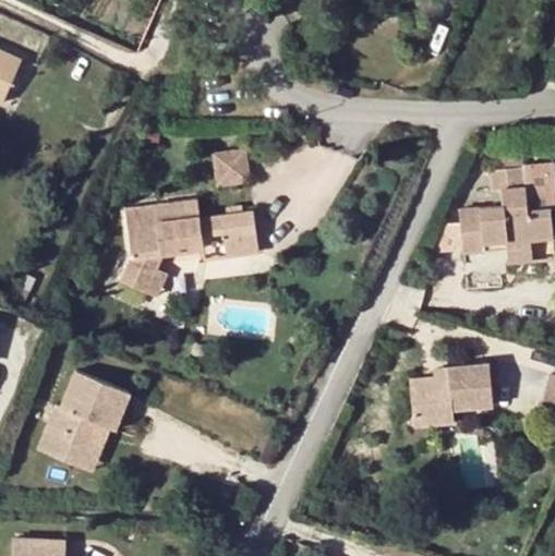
[(0,105),(1,105),(20,60),(0,50),(0,105)]
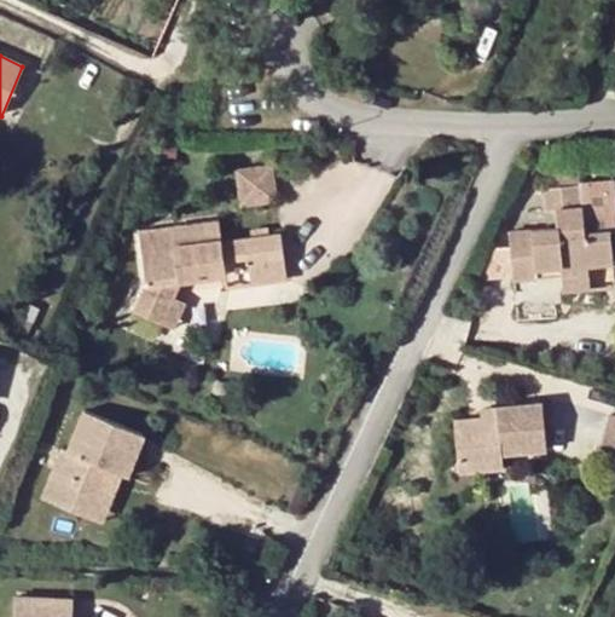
[(238,167),(243,206),(278,200),(273,163),(238,167)]
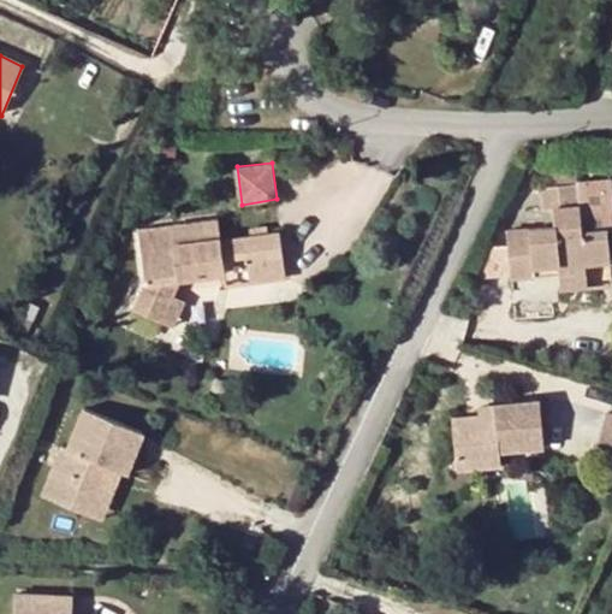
[(584,266),(608,263),(605,231),(580,234),(574,187),(539,190),(541,214),(550,213),(551,230),(505,235),(510,281),(534,278),(533,269),(558,266),(558,276),(586,272),(584,266)]
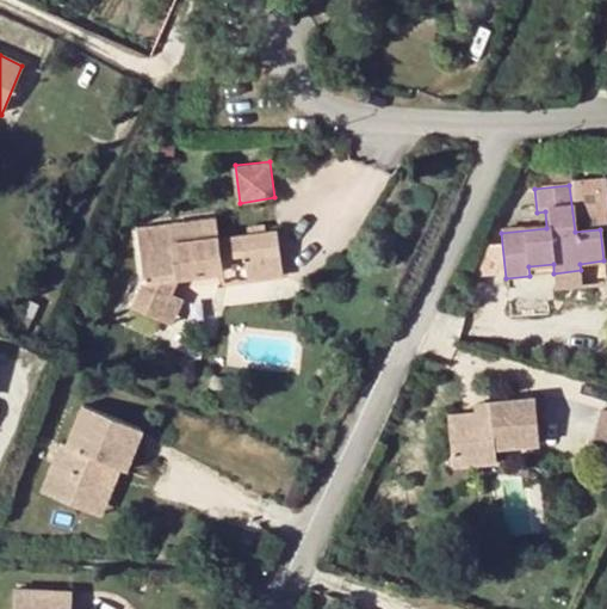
[(147,281),(135,306),(163,319),(174,291),(180,277),(224,270),(223,257),(248,254),(251,278),(285,274),(279,231),(221,237),(218,219),(140,229),(147,281)]
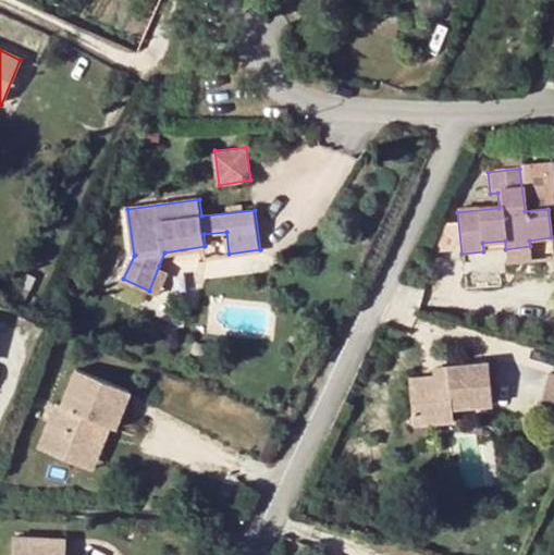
[(530,246),(505,249),(508,266),(553,260),(551,237),(529,241),(530,246)]
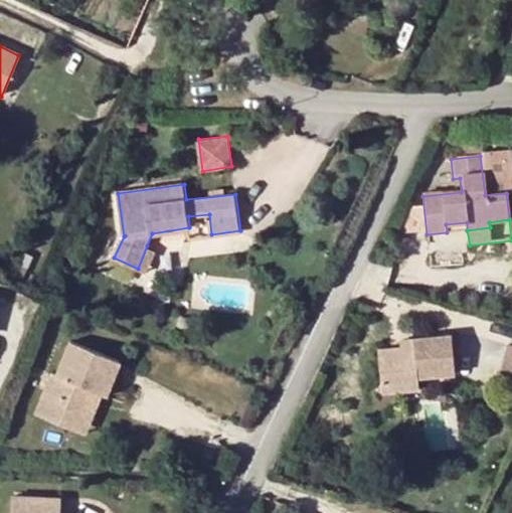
[(446,224),(447,232),(467,230),(467,222),(446,224)]
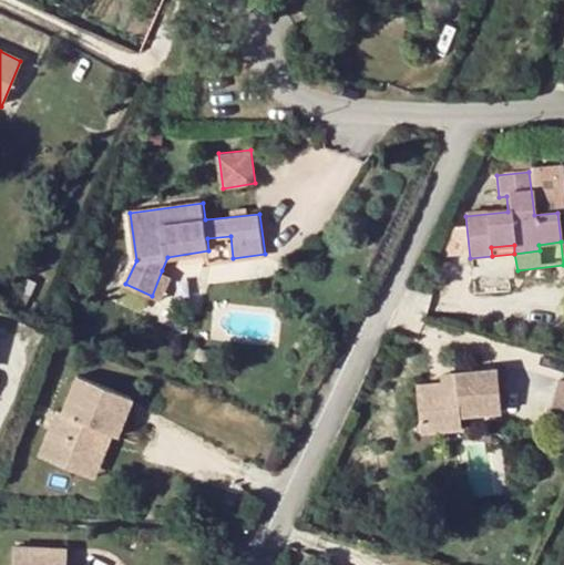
[(162,270),(152,296),(161,300),(173,275),(162,270)]
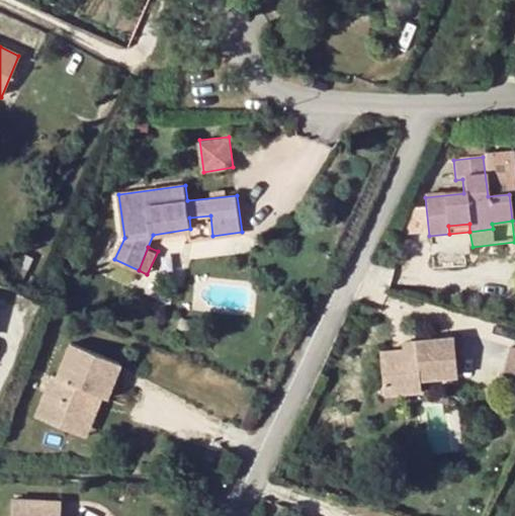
[(7,278),(19,283),(31,258),(18,253),(7,278)]
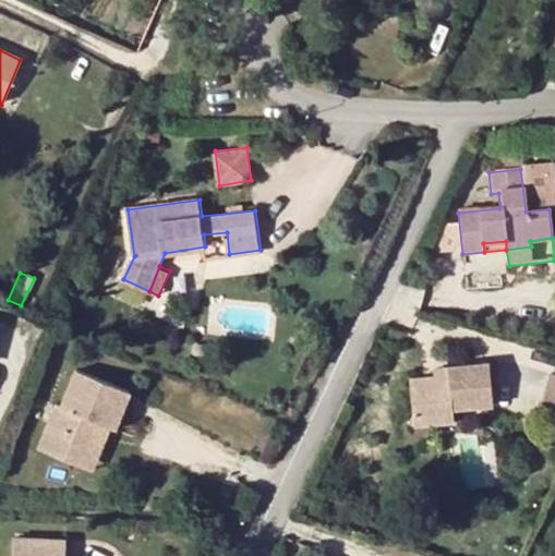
[(413,425),(453,422),(454,408),(492,405),(489,362),(447,366),(448,376),(434,377),(411,379),(413,425)]
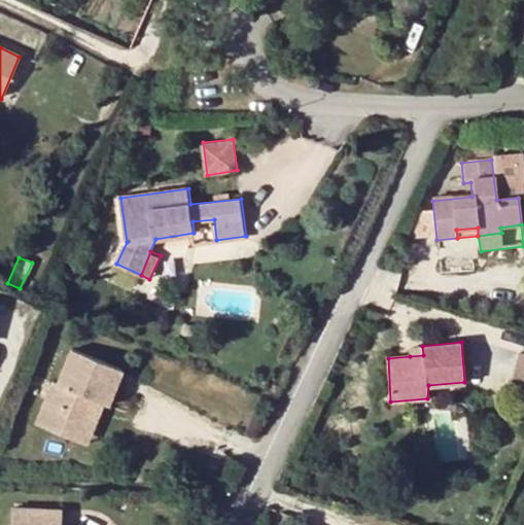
[(410,346),(410,356),(423,355),(422,346),(410,346)]
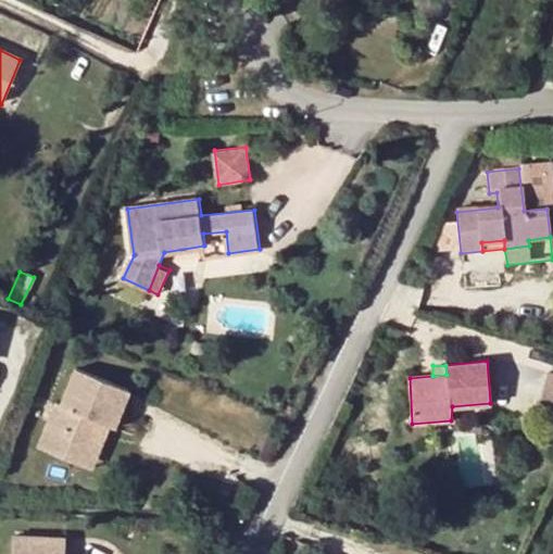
[(51,404),(34,448),(75,464),(92,422),(104,427),(111,429),(125,391),(71,369),(57,406),(51,404)]
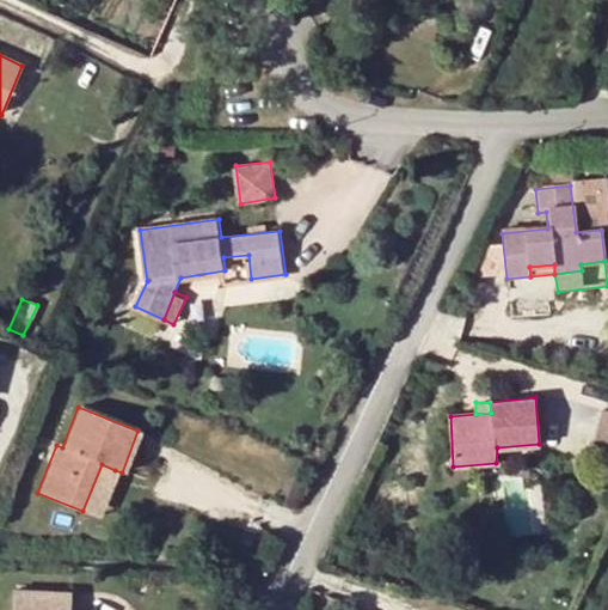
[(595,447),(607,449),(607,412),(601,412),(595,447)]
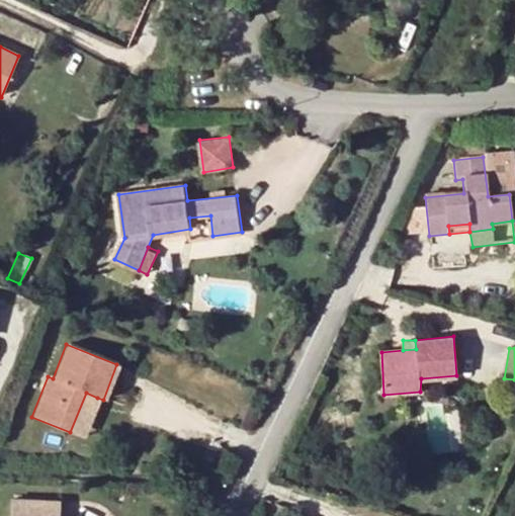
[(97,398),(86,393),(70,432),(82,437),(97,398)]
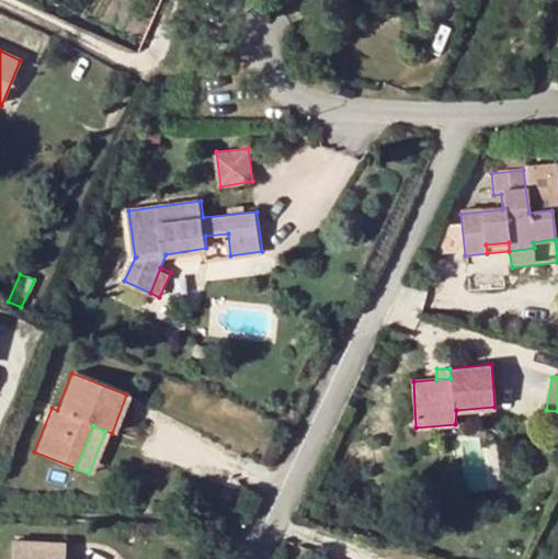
[(66,558),(67,543),(15,539),(13,558),(66,558)]
